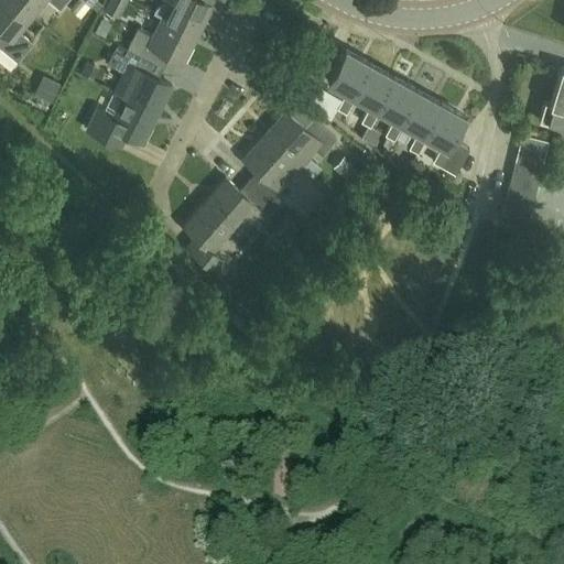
[(19,33),(32,18),(10,0),(0,0),(0,50),(17,64),(33,45),(19,33)]
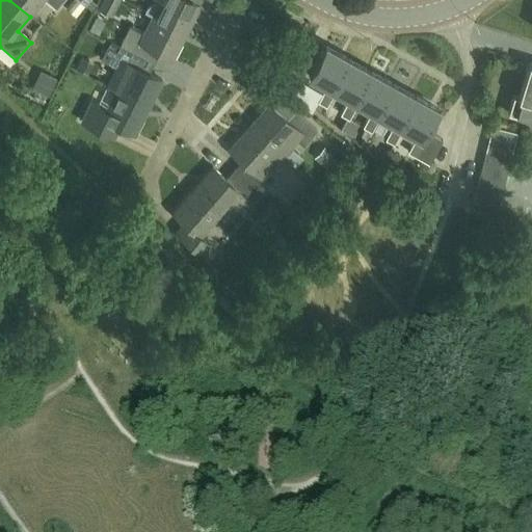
[(9,0),(30,17),(43,1),(55,11),(64,0),(9,0)]
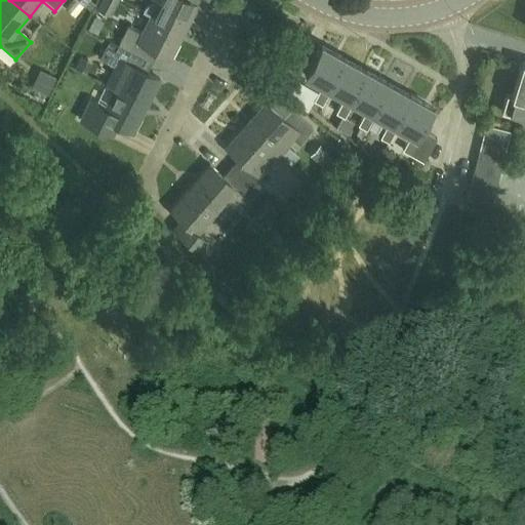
[(75,18),(83,8),(73,0),(65,10),(75,18)]
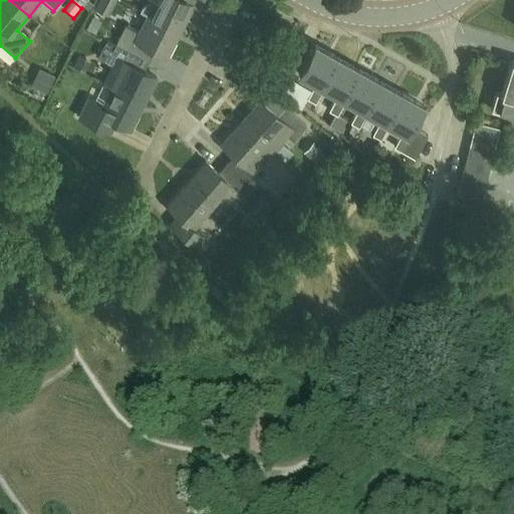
[(114,1),(112,0),(100,0),(96,10),(107,15),(114,1)]
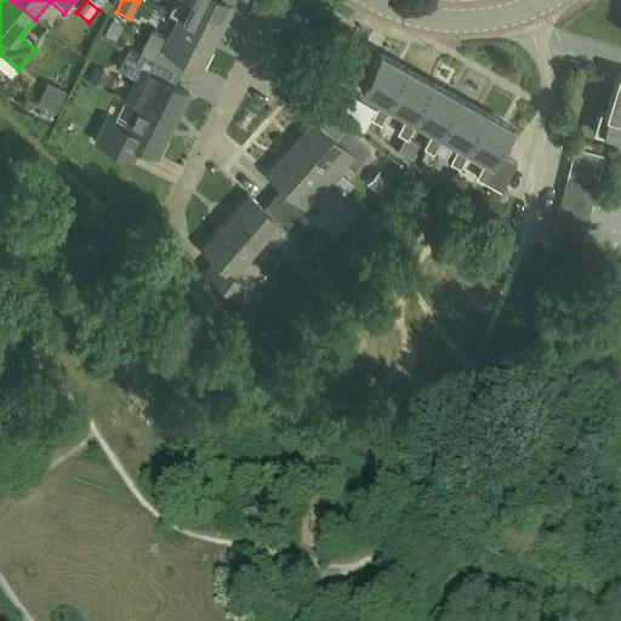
[(186,0),(183,6),(178,6),(175,9),(171,11),(170,15),(169,15),(169,16),(176,20),(217,40),(233,9),(217,0),(186,0)]
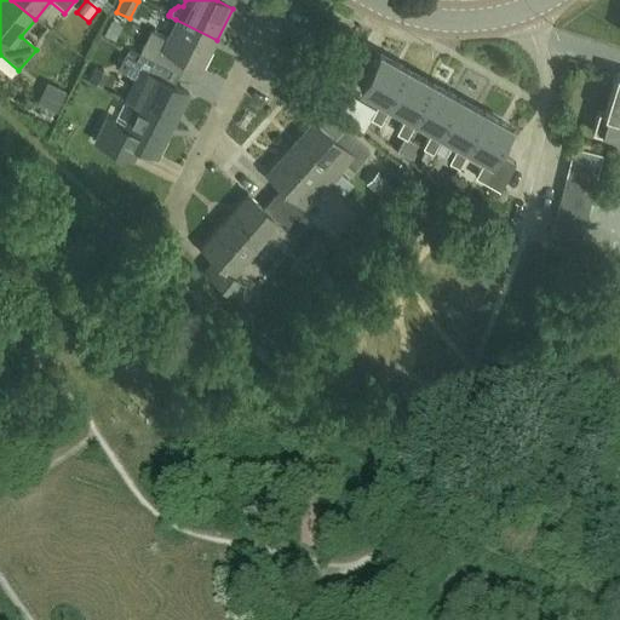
[(149,34),(138,56),(179,76),(185,63),(201,70),(217,40),(176,19),(165,41),(149,34)]
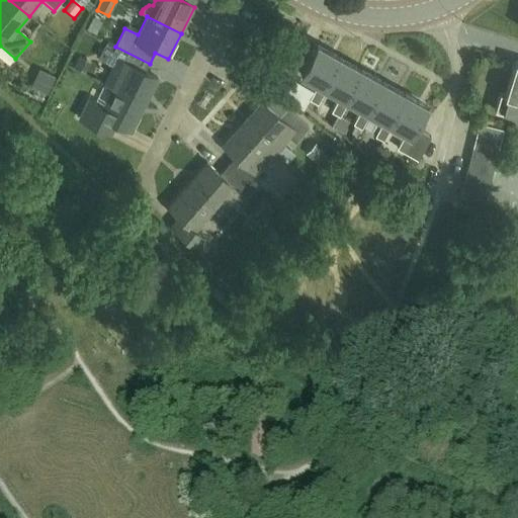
[(103,86),(110,89),(144,106),(157,80),(145,74),(150,64),(115,47),(106,42),(98,60),(112,68),(103,86)]
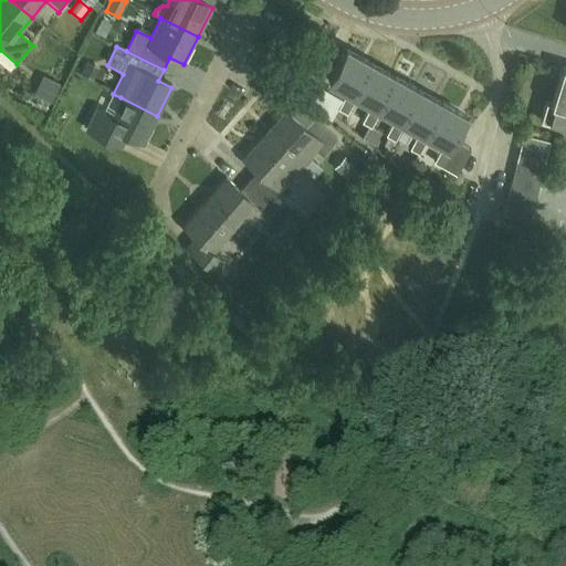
[(353,98),(370,66),(346,53),(345,52),(327,84),(347,94),(337,111),(347,116),(356,100),(353,98)]
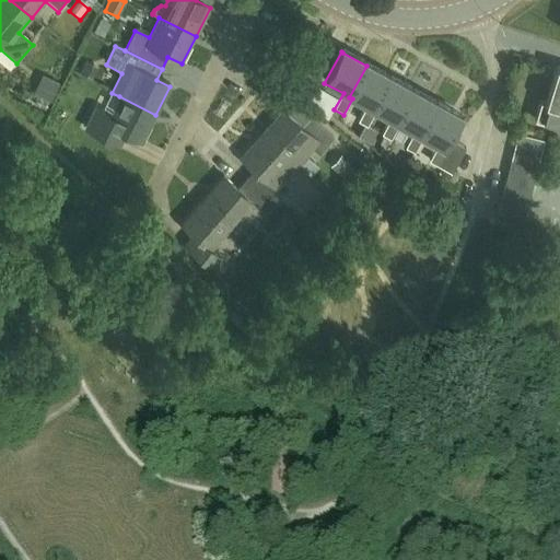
[(366,128),(376,112),(373,111),(389,79),(366,66),(349,97),(352,98),(366,107),(358,124),(366,128)]
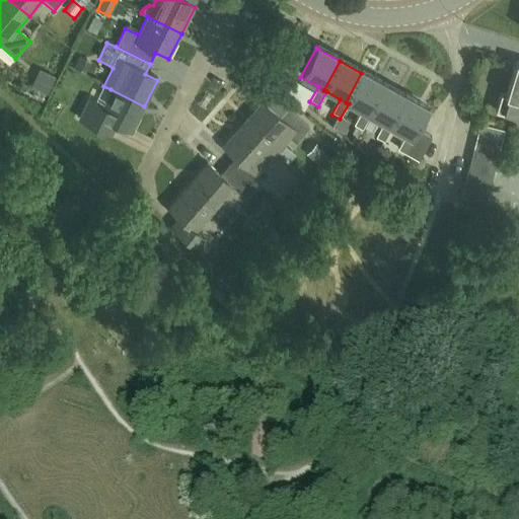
[(496,110),(518,117),(518,61),(516,61),(506,94),(501,92),(496,110)]
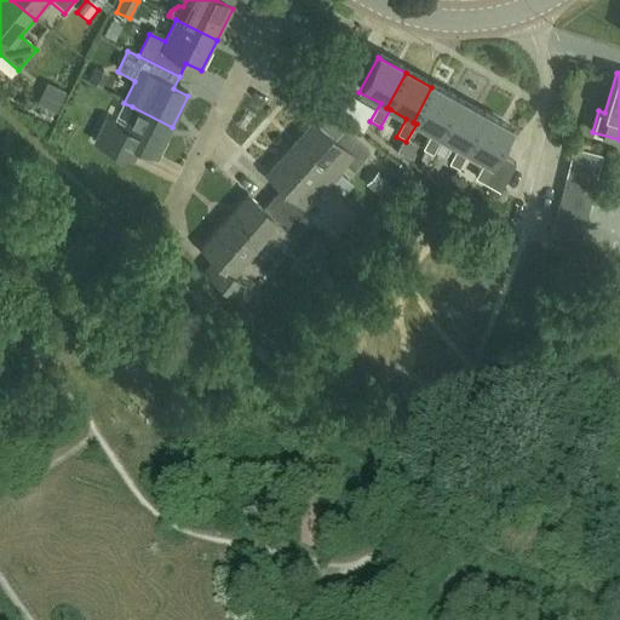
[(438,137),(458,102),(431,87),(413,122),(417,124),(432,133),(423,151),(432,158),(442,139),(438,137)]
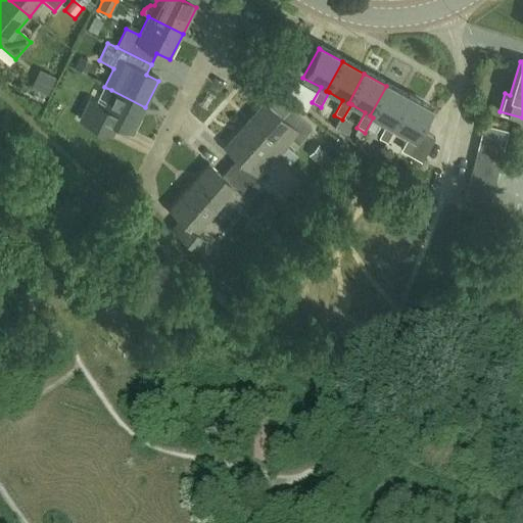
[(293,95),(305,101),(313,86),(299,80),(293,95)]
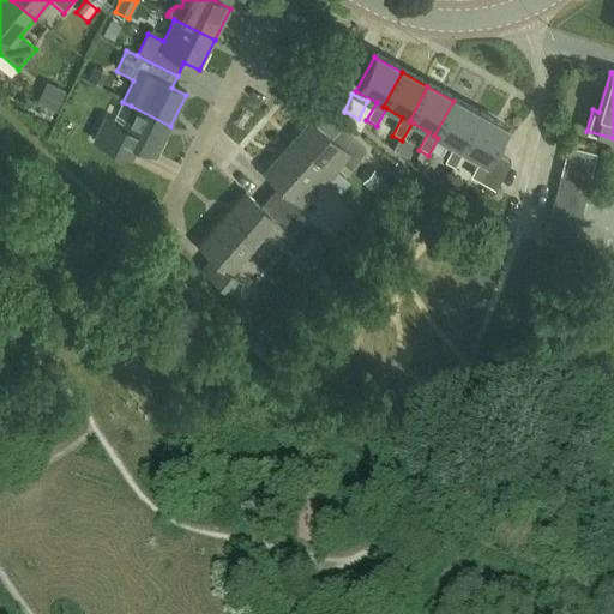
[(455,170),(464,152),(461,150),(480,115),(453,101),(434,136),(438,138),(455,146),(445,164),(455,170)]
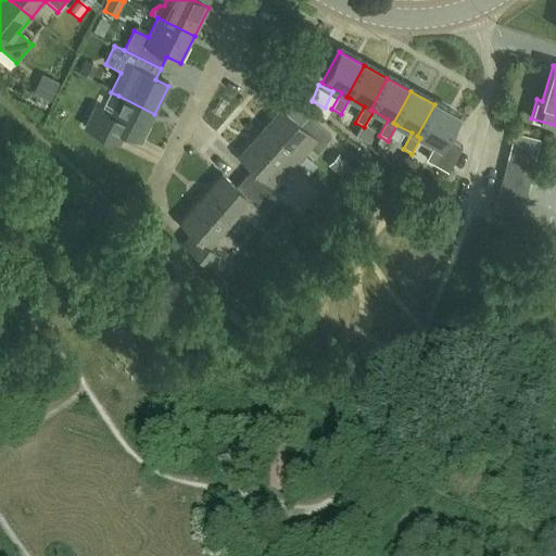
[(154,114),(118,96),(109,115),(95,109),(85,128),(118,144),(124,135),(140,142),(154,114)]
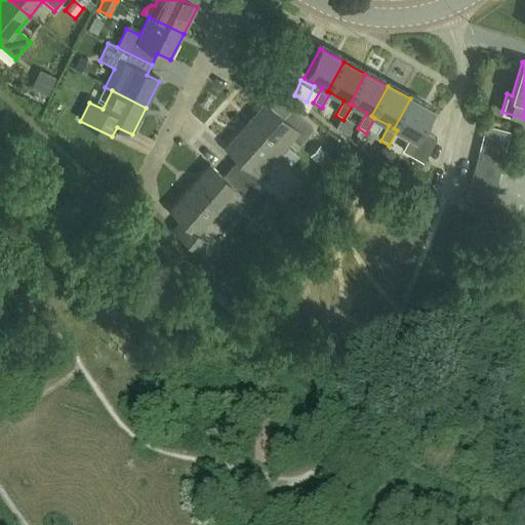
[(394,128),(397,130),(411,138),(403,153),(423,164),(436,140),(420,132),(433,112),(410,98),(394,128)]
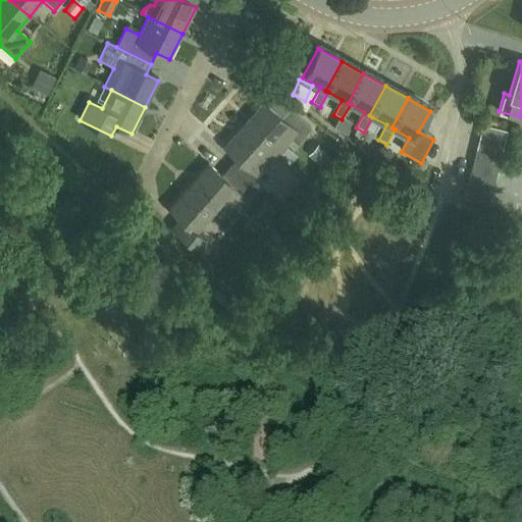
[(243,125),(277,156),(292,141),(296,145),(310,129),(289,110),(280,118),(263,103),(243,125)]
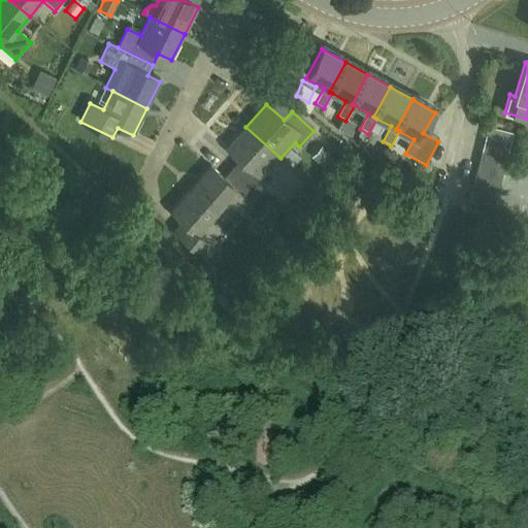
[(485,138),(509,144),(513,132),(489,126),(485,138)]
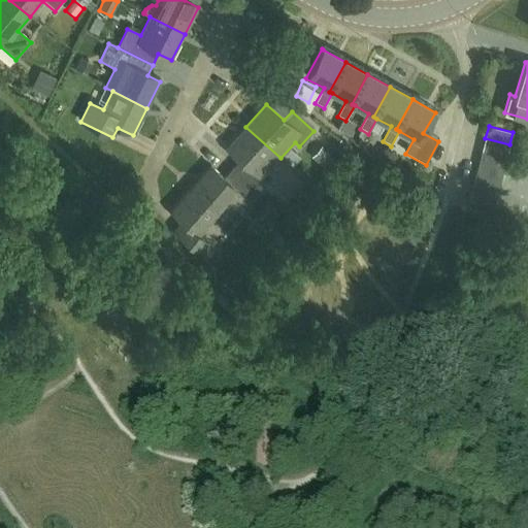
[(281,158),(245,127),(227,149),(240,161),(232,169),(258,193),(271,178),(266,173),(281,158)]
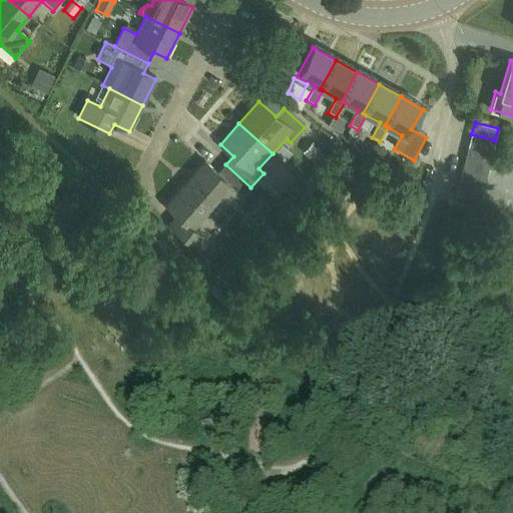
[(495,140),(471,134),(468,147),(492,153),(495,140)]
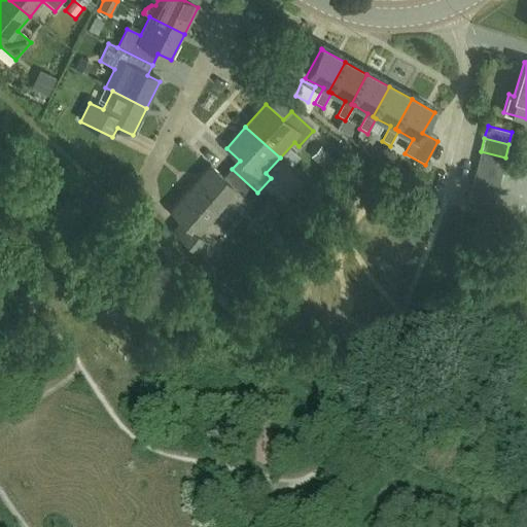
[(505,157),(481,151),(478,164),(502,169),(505,157)]
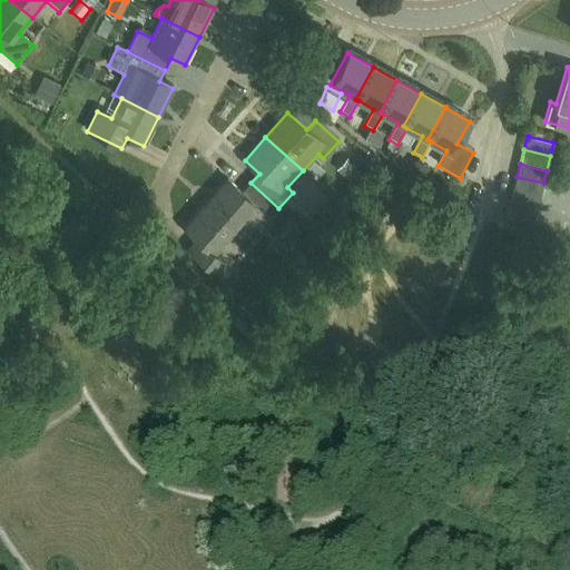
[(517,177),(513,189),(540,196),(543,183),(517,177)]
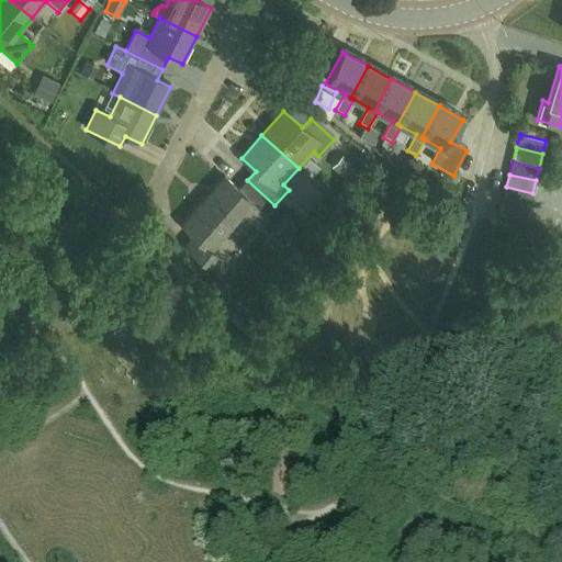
[(233,227),(232,229),(239,236),(255,218),(259,223),(274,205),(247,180),(238,190),(224,178),(203,200),(233,227)]
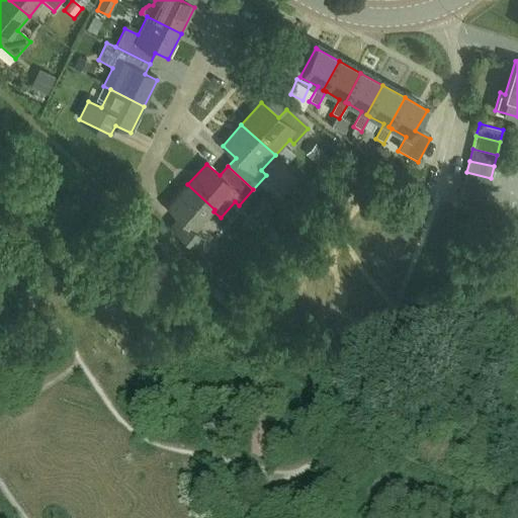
[(491,178),(466,172),(463,184),(488,190),(491,178)]
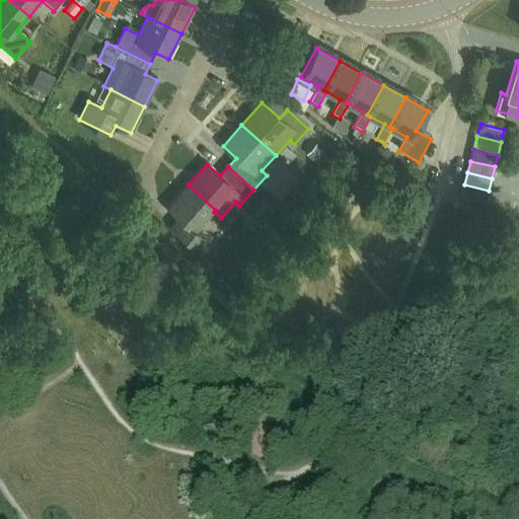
[(215,210),(188,184),(167,207),(178,217),(169,226),(198,251),(206,242),(196,232),(214,212),(215,210)]
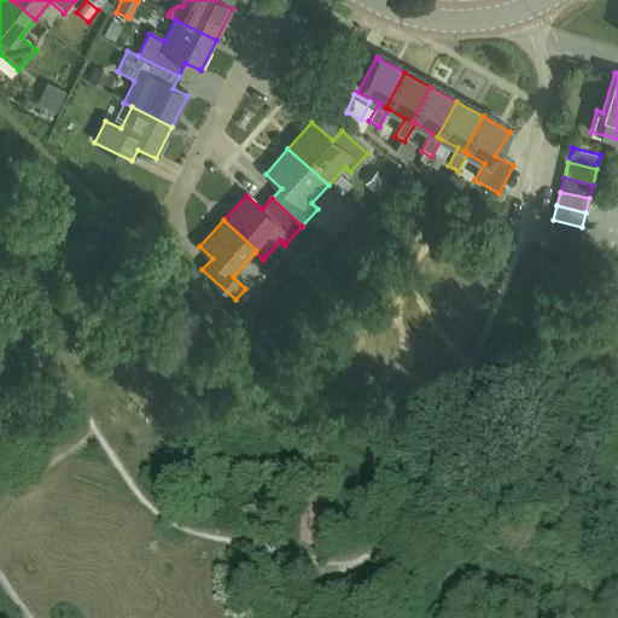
[(551,232),(579,239),(582,227),(553,220),(551,232)]
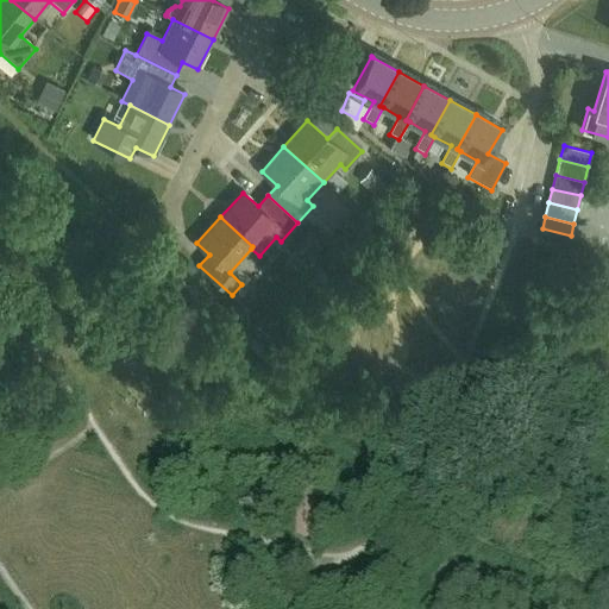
[(571,236),(542,228),(539,242),(567,249),(571,236)]
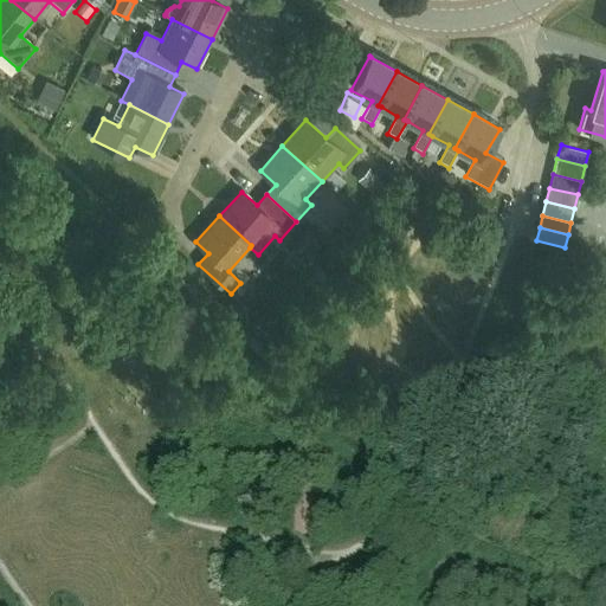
[(309,242),(297,256),(308,265),(320,251),(309,242)]
